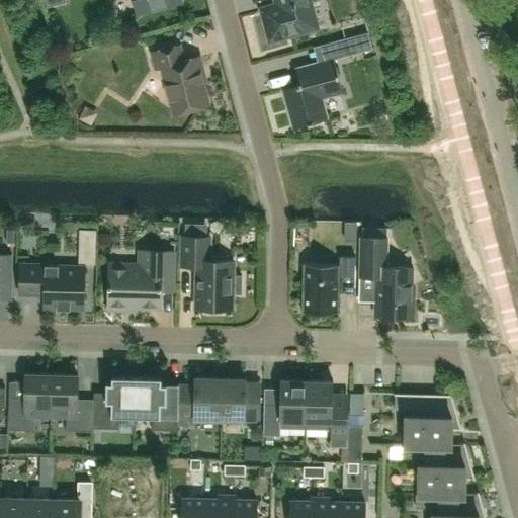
[(133,0),(138,13),(181,2),(180,0),(133,0)]
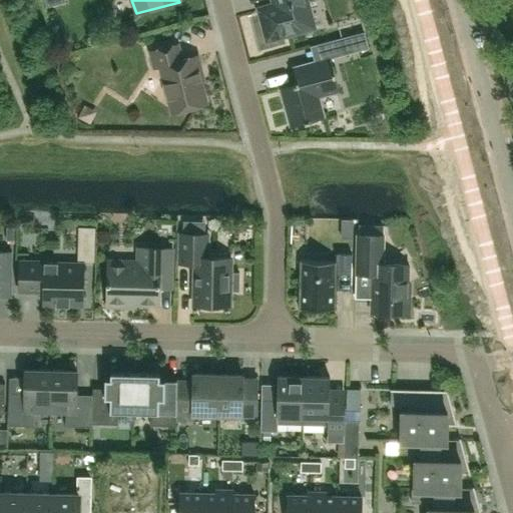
[(314,28),(306,0),(273,0),(275,4),(272,7),(271,6),(260,9),(268,40),(314,28)]
